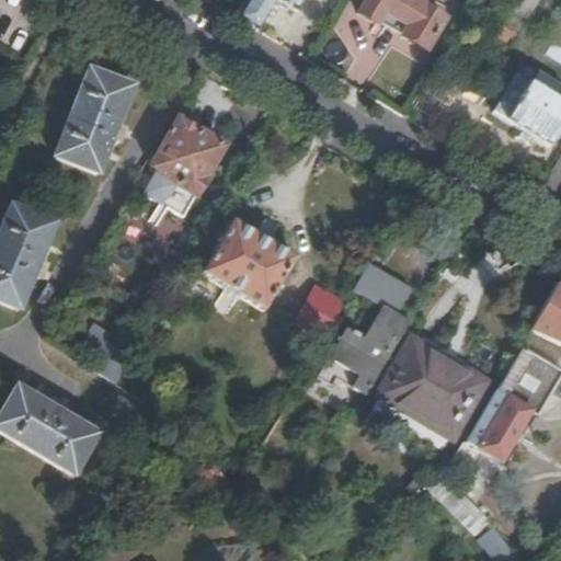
[(243,0),(232,19),(256,33),(274,0),(243,0)]
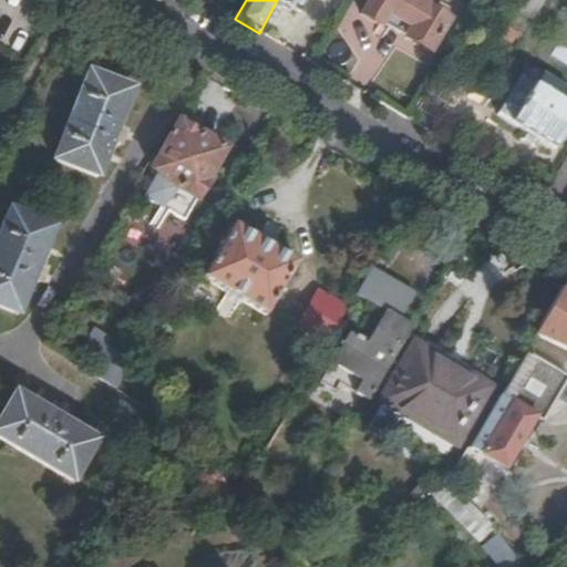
[(378,26),(380,21),(385,13),(410,29),(404,37),(425,52),(445,21),(423,7),(426,0),(367,0),(359,13),(378,26)]
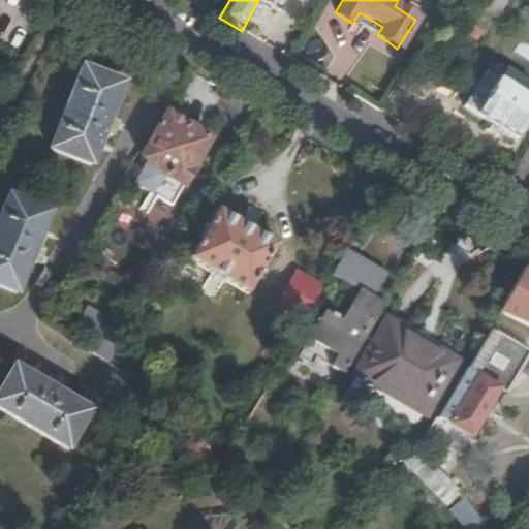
[(360,12),(354,20),(377,34),(382,27),(360,12)]
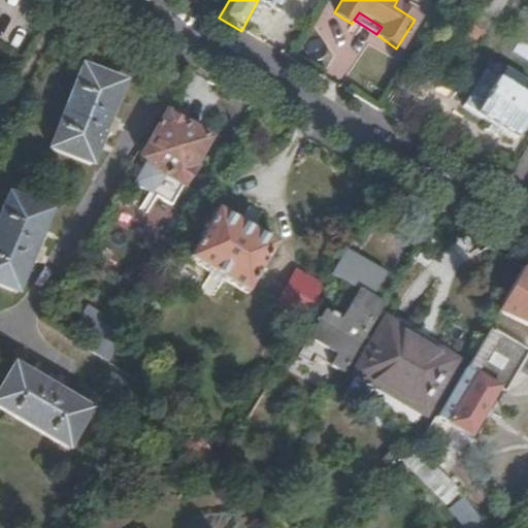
[(486,67),(461,108),(515,140),(527,117),(527,99),(500,81),(502,77),(486,67)]
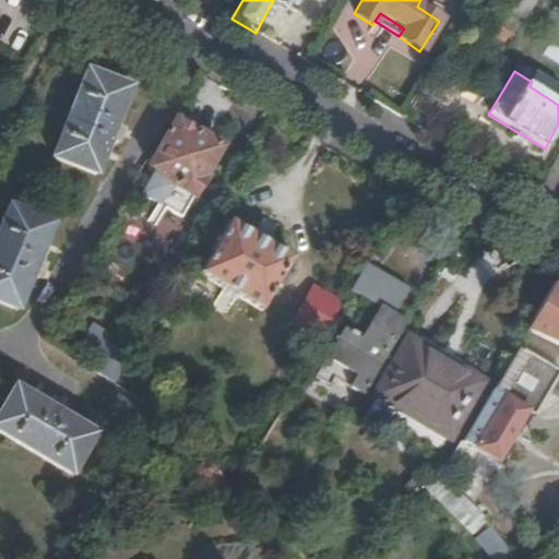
[(111,123),(126,87),(82,72),(49,158),(92,175),(105,139),(116,141),(121,127),(111,123)]
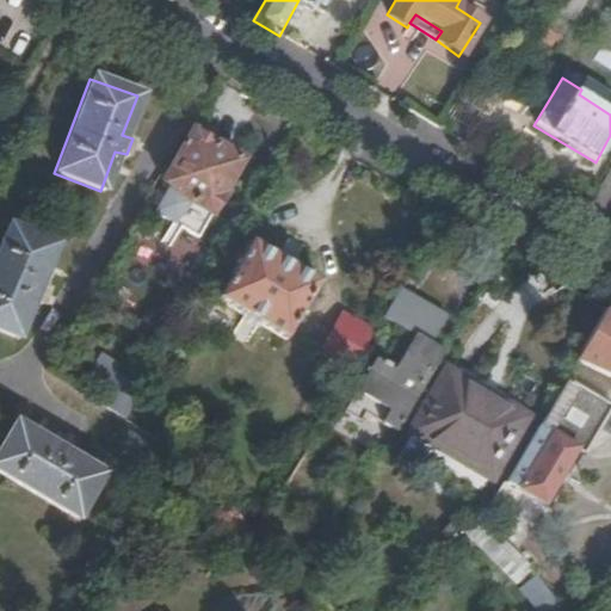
[(193,134),(190,139),(165,183),(164,186),(171,191),(178,195),(179,197),(187,203),(211,216),(223,198),(220,195),(240,162),(193,134)]
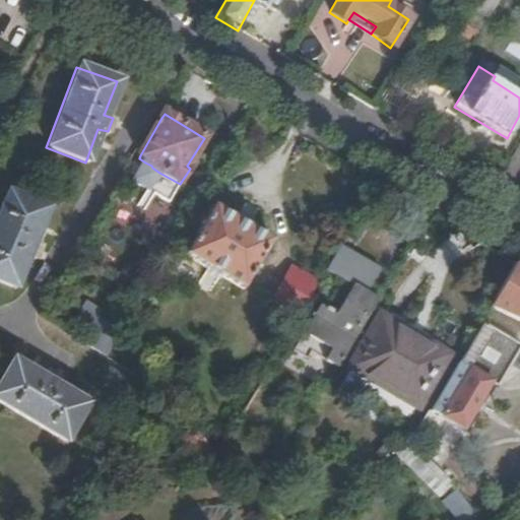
[(161,118),(156,115),(134,152),(140,155),(161,118)]
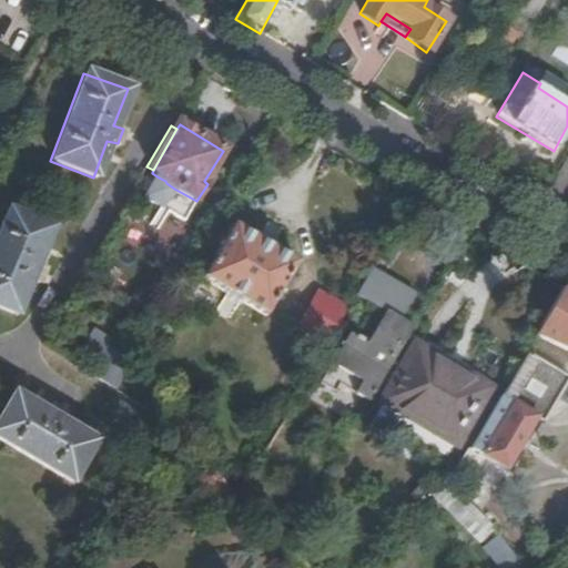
[(165,181),(159,178),(144,199),(162,209),(174,189),(166,183),(165,181)]
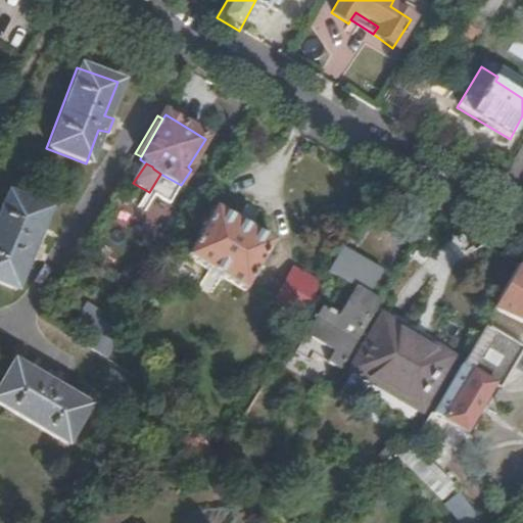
[(34,245),(48,214),(7,196),(0,211),(0,287),(13,292),(28,259),(37,264),(42,249),(34,245)]
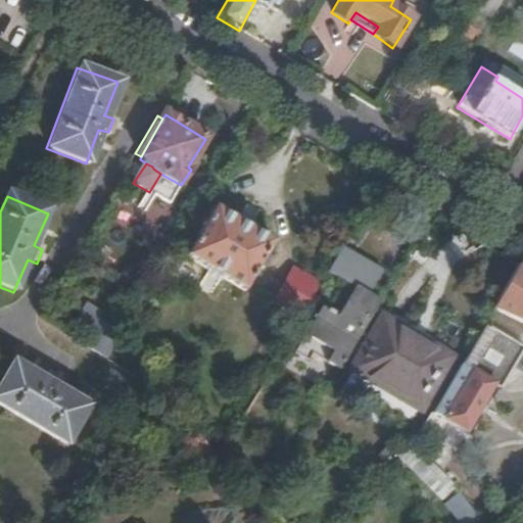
[(217,209),(187,257),(243,292),(273,242),(217,209)]
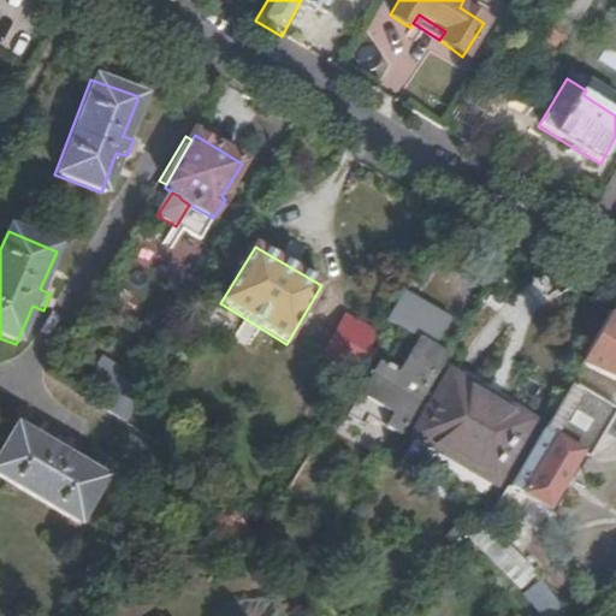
[(398,439),(445,357),(431,349),(448,320),(403,295),(385,325),(414,343),(395,375),(377,365),(344,419),(360,427),(366,421),(398,439)]
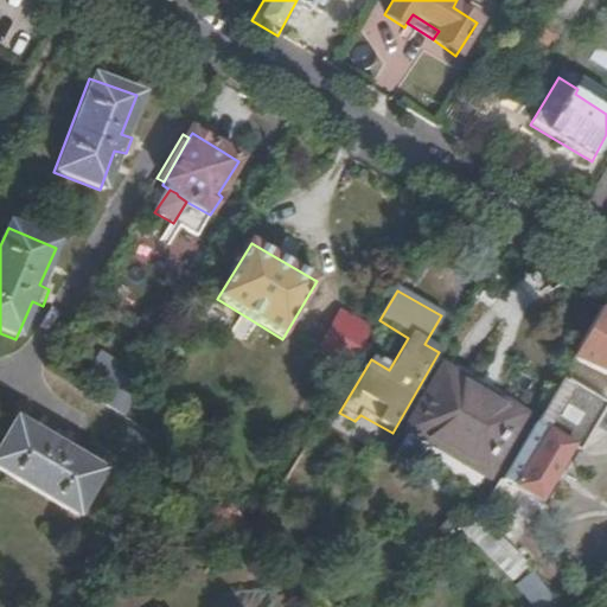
[(570,363),(606,377),(606,314),(601,311),(570,363)]
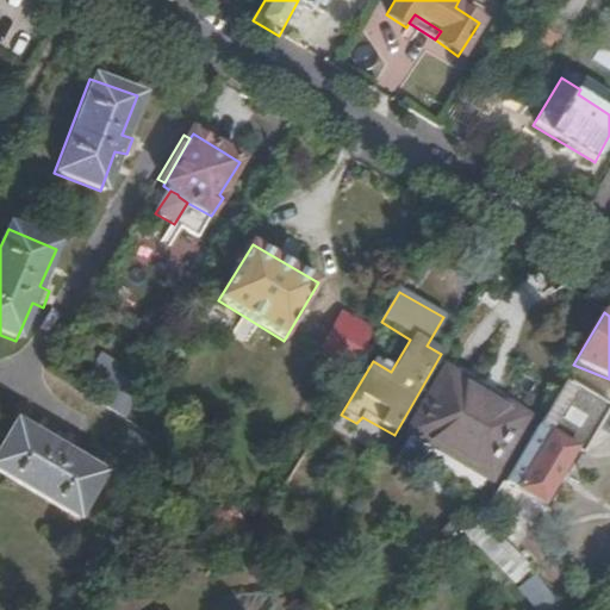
[(350,373),(374,334),(343,315),(319,354),(350,373)]
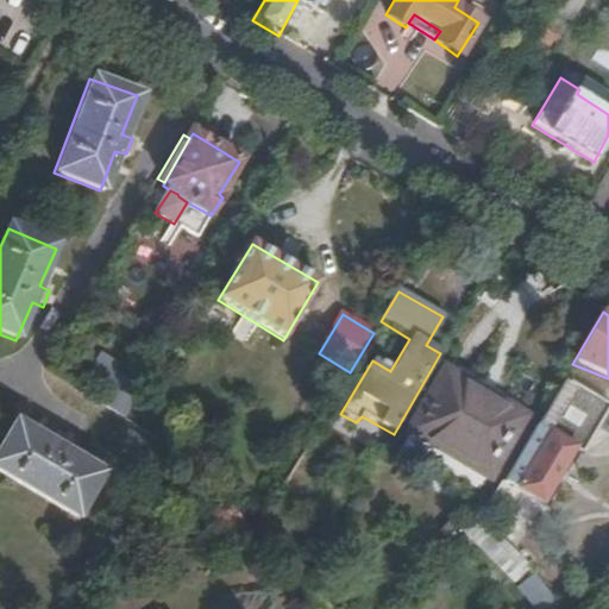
[(487,475),(520,420),(446,375),(413,429),(487,475)]
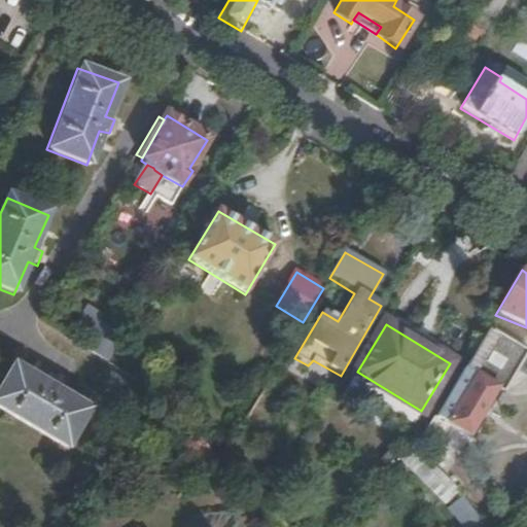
[(526,355),(526,349),(489,326),(433,418),(468,440),(498,391),(504,394),(526,355)]
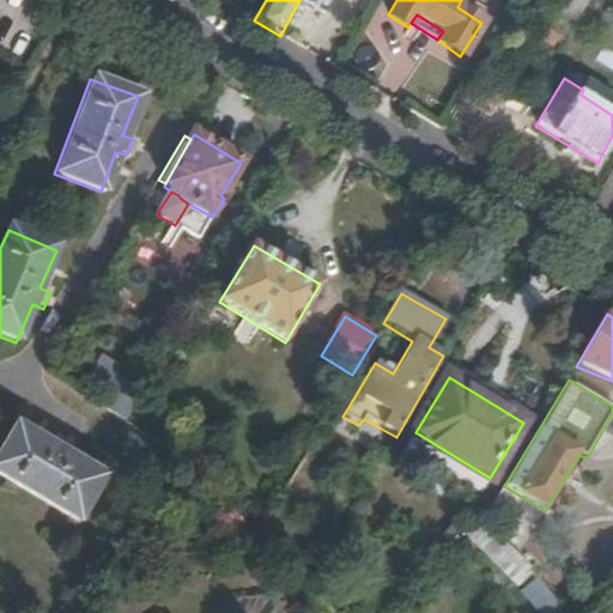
[(0,478),(78,526),(107,480),(70,456),(74,448),(59,438),(54,447),(20,426),(0,457),(0,478)]
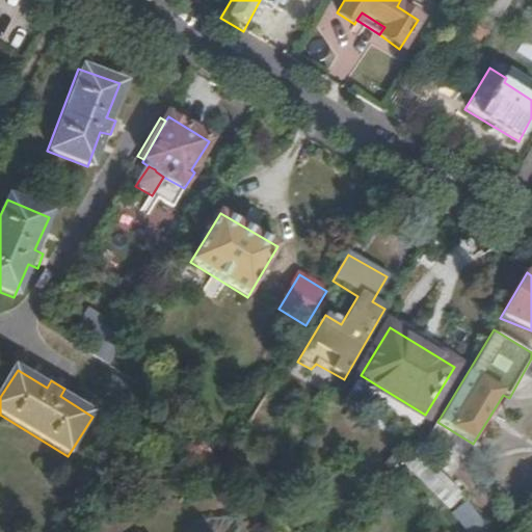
[(447,509),(462,495),(420,451),(405,468),(447,509)]
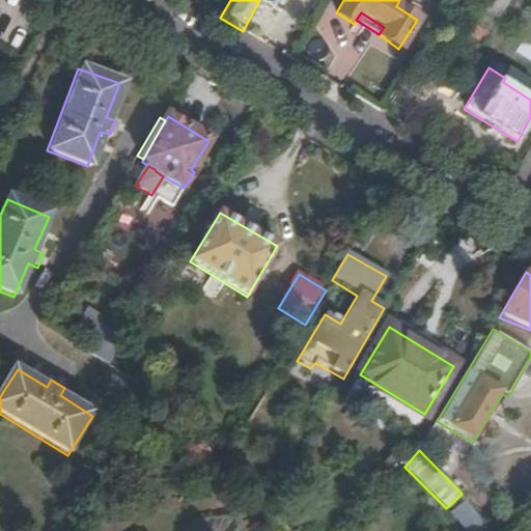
[(465,530),(483,530),(486,529),(466,500),(451,511),(465,530)]
